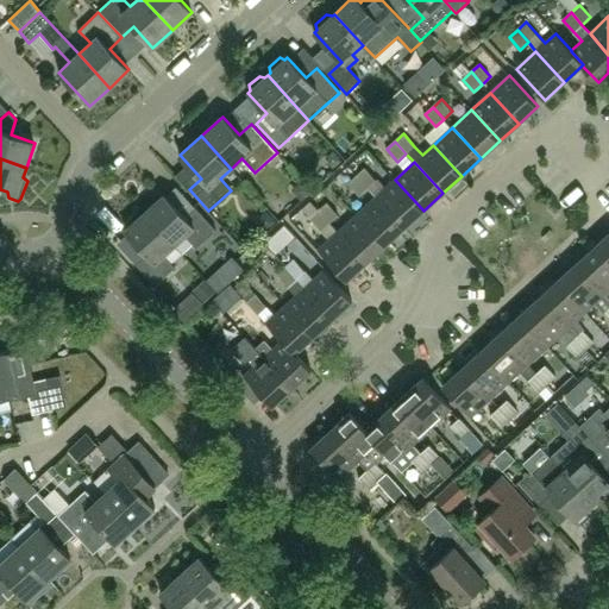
[(365,169),(357,176),(368,188),(377,181),(365,169)]
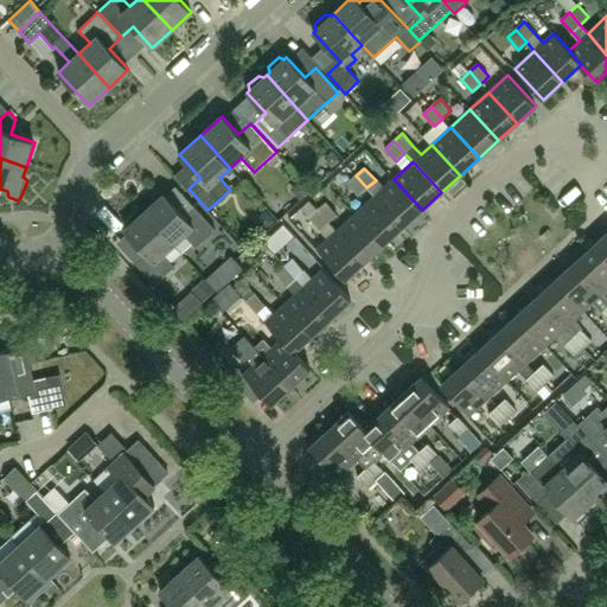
[(366,187),(356,176),(347,184),(358,196),(366,187)]
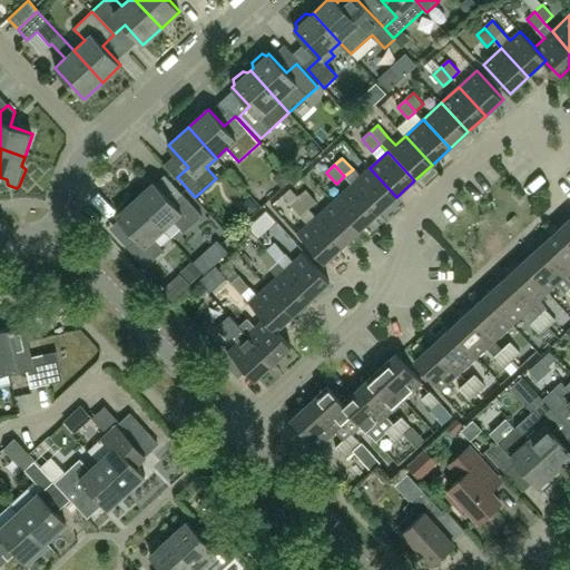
[(352,185),(379,214),(396,197),(370,168),(352,185)]
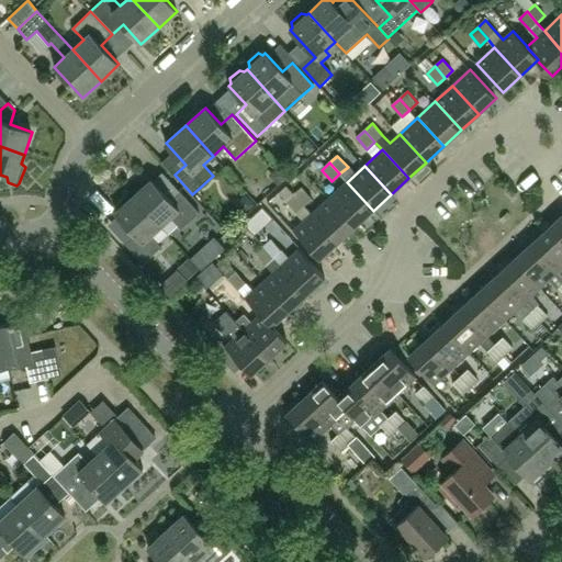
[(134,197),(161,227),(171,217),(181,229),(200,213),(179,190),(169,199),(152,180),(134,197)]
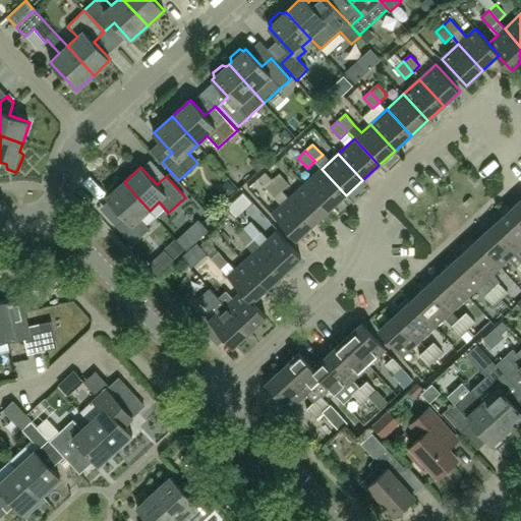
[(305,183),(330,210),(346,195),(322,169),(305,183)]
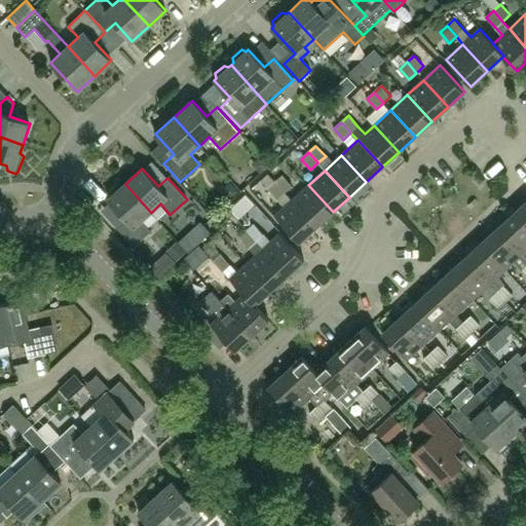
[(283,176),(275,182),(285,193),(293,186),(283,176)]
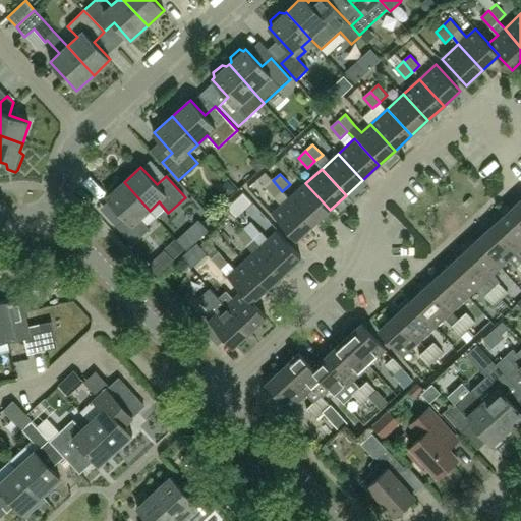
[(282,191),(273,180),(266,187),(275,197),(282,191)]
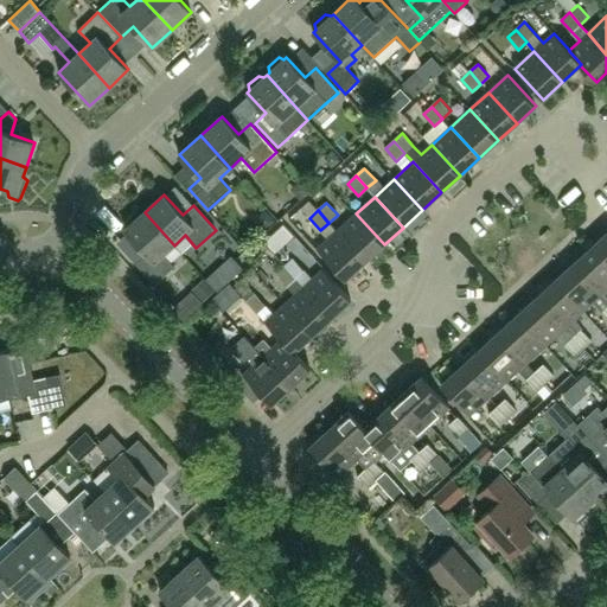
[(174,246),(145,212),(125,230),(147,254),(136,263),(155,285),(176,267),(164,255),(174,246)]
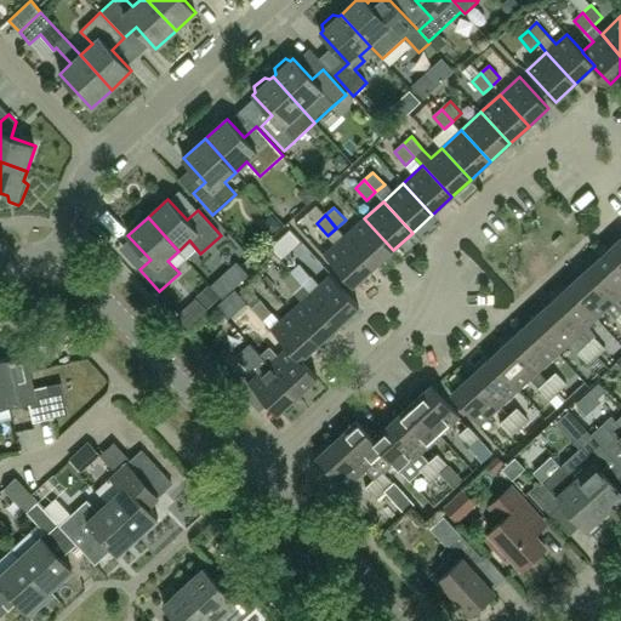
[(345,237),(374,268),(393,250),(364,218),(345,237)]
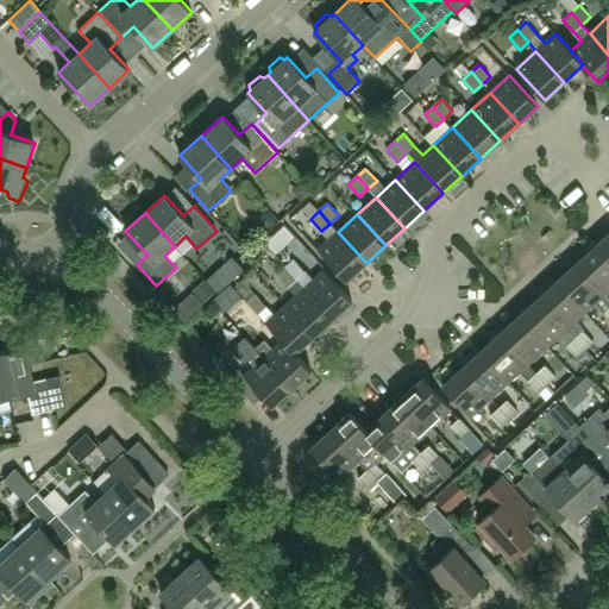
[(366,263),(338,232),(318,250),(346,281),(366,263)]
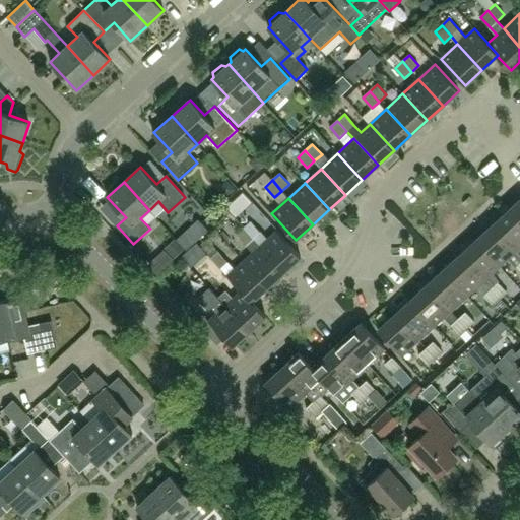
[(519,199),(508,210),(519,222),(519,199)]
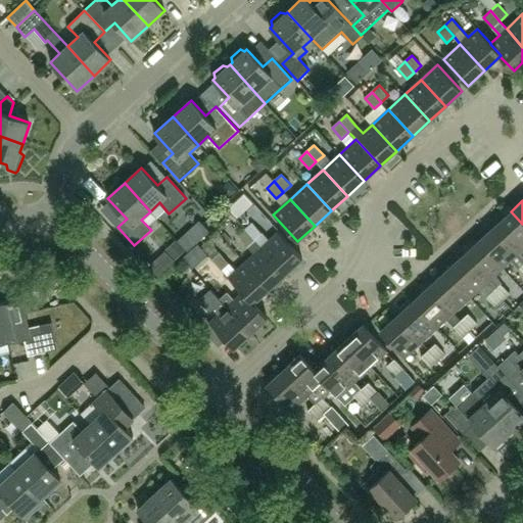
[(494,227),(519,253),(522,249),(522,224),(511,211),(494,227)]
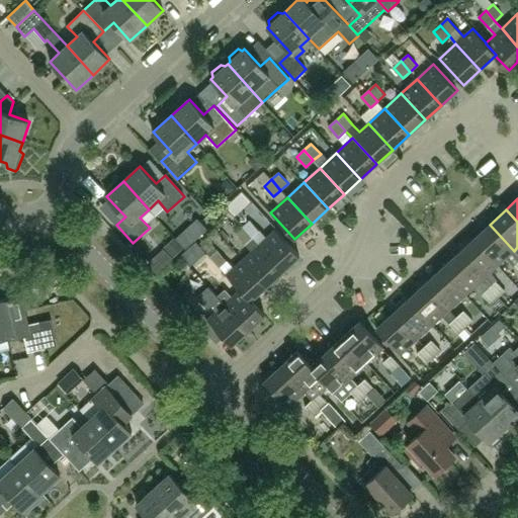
[(243,228),(283,271),(299,256),(275,230),(266,239),(250,221),(243,228)]
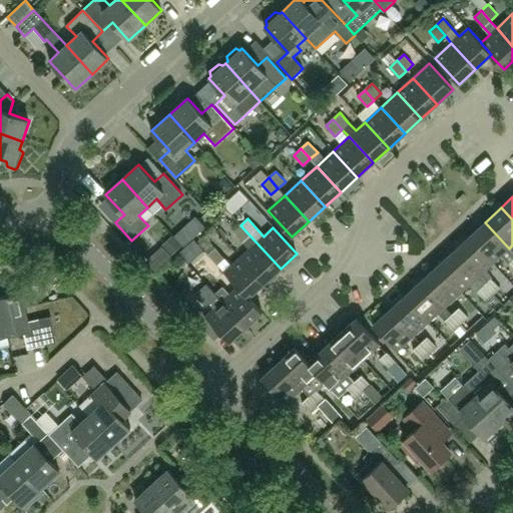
[(469,236),(493,263),(509,248),(485,222),(469,236)]
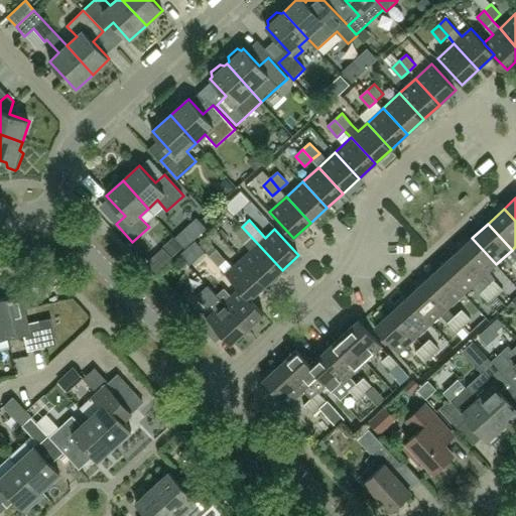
[(242,259),(266,285),(282,270),(242,227),(235,233),(251,250),(242,259)]
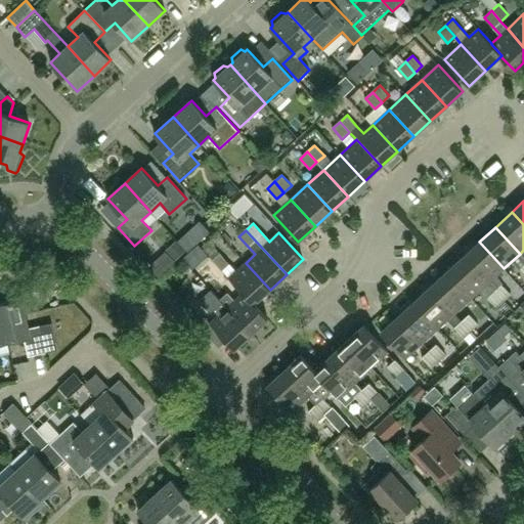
[(400,250),(416,242),(410,232),(395,241),(400,250)]
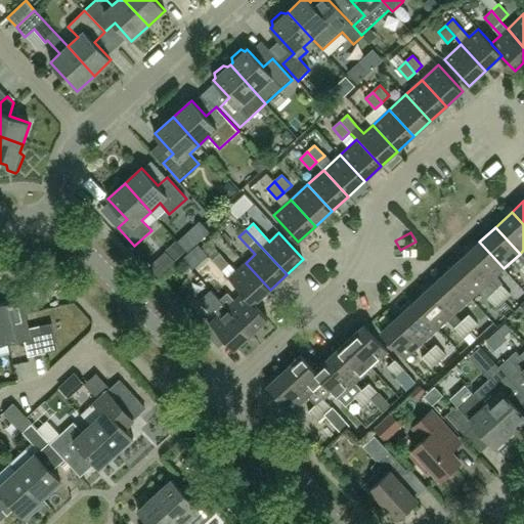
[(504,268),(479,242),(463,257),(487,284),(504,268)]
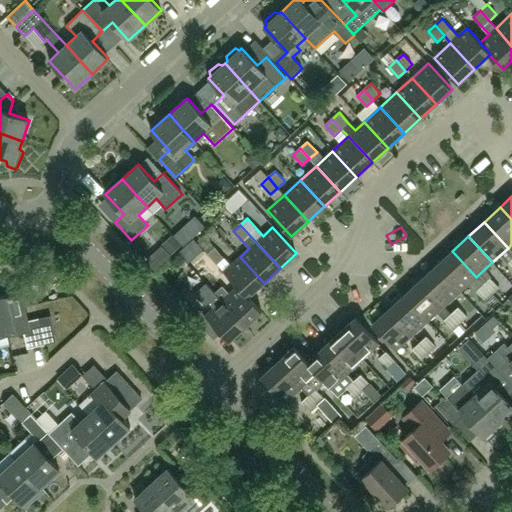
[(216,265),(224,258),(215,248),(207,255),(216,265)]
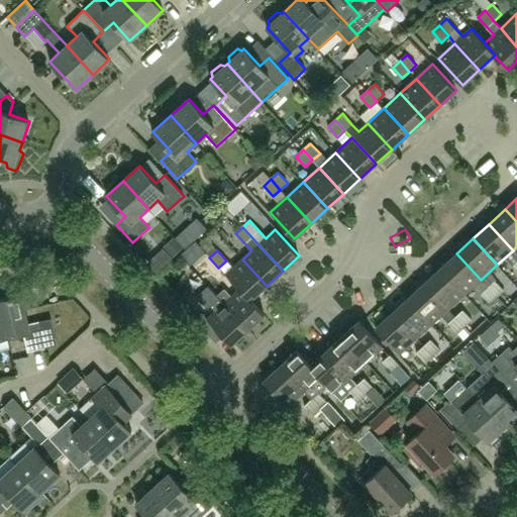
[(481,280),(456,253),(441,269),(464,294),(481,280)]
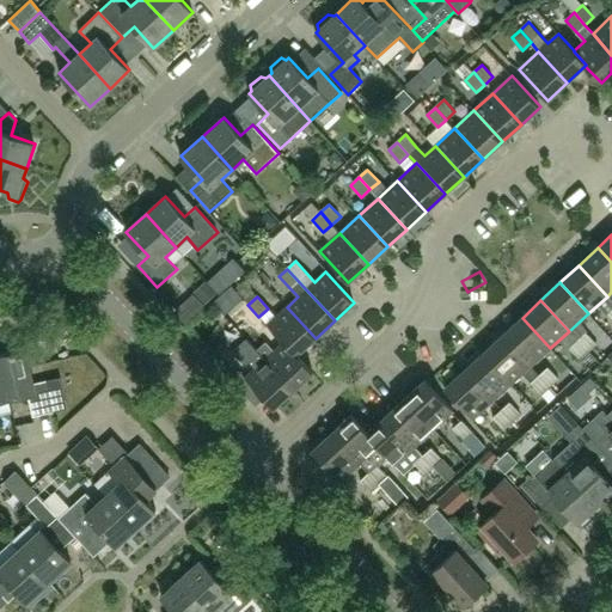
[(316,338),(287,307),(268,325),(283,342),(285,342),(297,355),(316,338)]
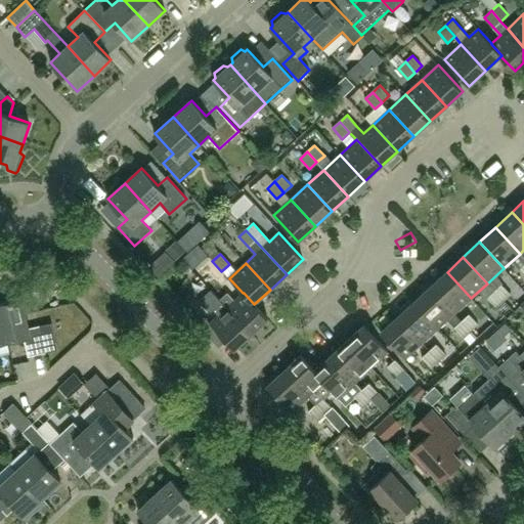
[(471,298),(447,272),(431,287),(454,313),(471,298)]
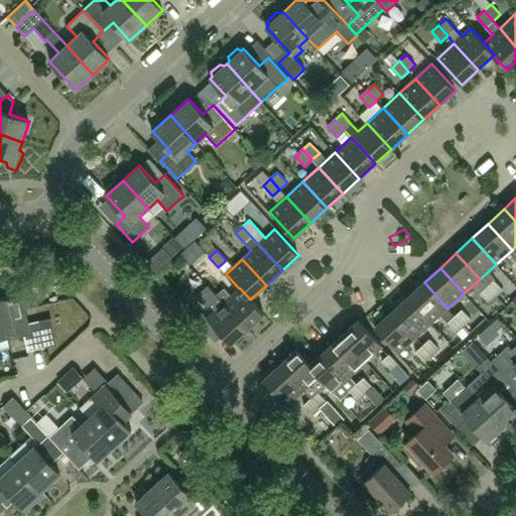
[(488,286),(497,296),(504,290),(495,280),(488,286)]
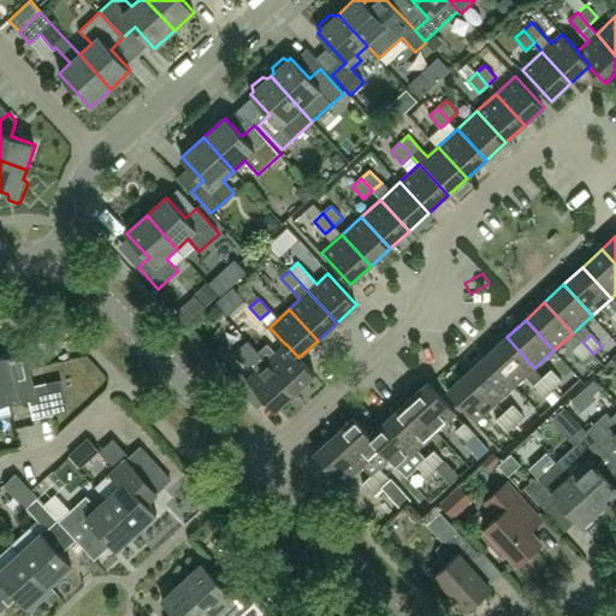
[(534,368),(507,337),(487,355),(516,386),(527,375),(535,385),(546,397),(555,389),(544,378),(534,368)]
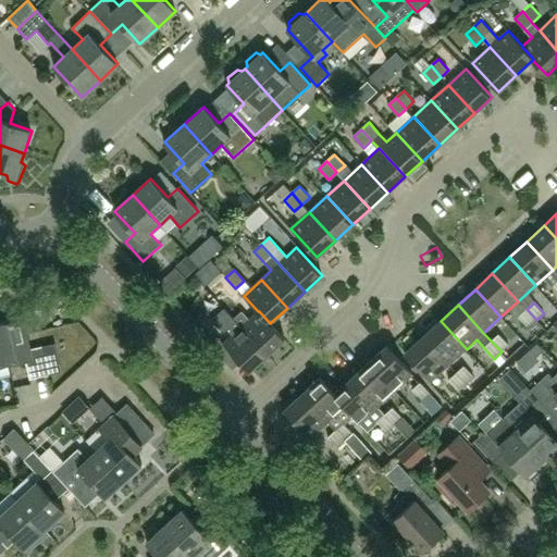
[(224,308),(211,320),(222,332),(227,327),(234,334),(223,344),(230,350),(240,362),(249,372),(268,356),(242,327),(242,326),(234,319),(224,308)]
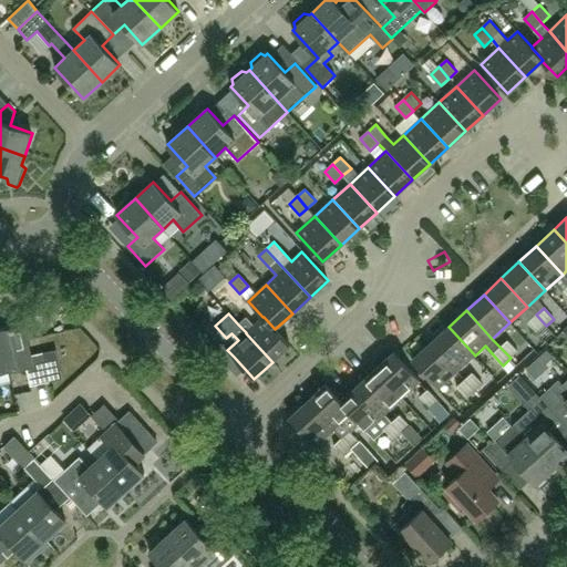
[(546,326),(536,315),(528,322),(538,332),(546,326)]
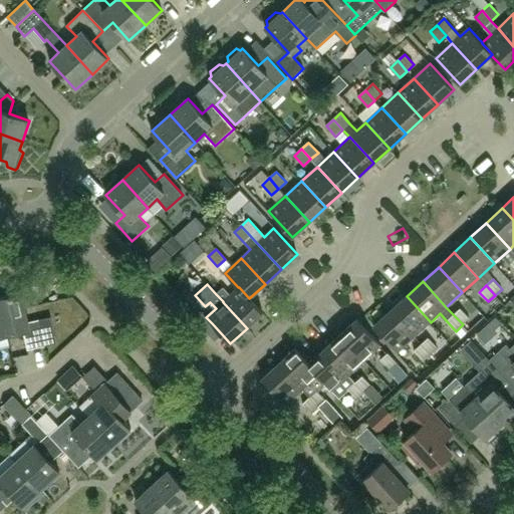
[(254,302),(249,298),(239,287),(238,287),(230,295),(223,287),(216,294),(223,301),(223,302),(247,328),(263,313),(254,302)]
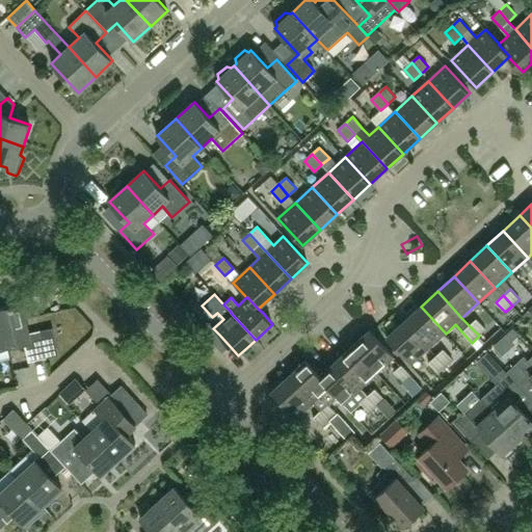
[(0,308),(0,309),(8,346),(25,343),(29,362),(47,358),(41,330),(29,334),(22,303),(0,308)]
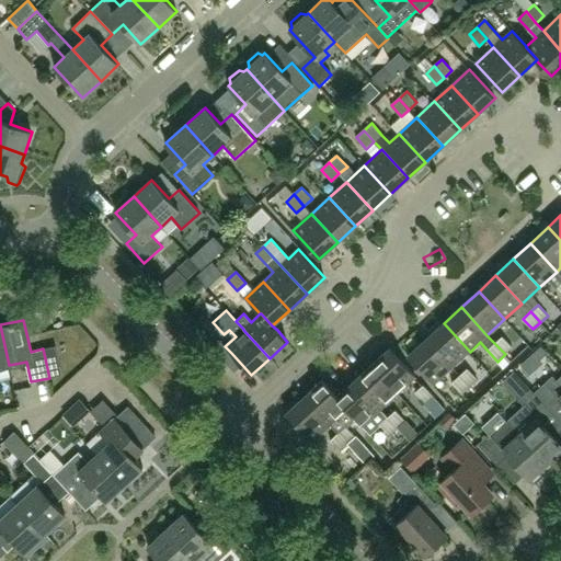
[(426,339),(453,367),(470,352),(444,323),(426,339)]
